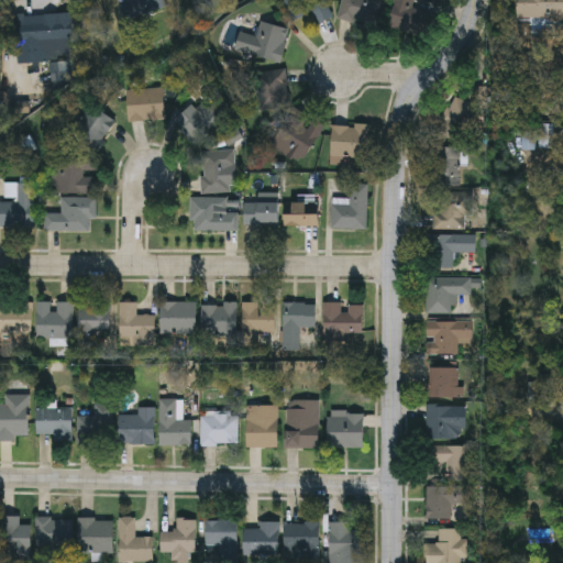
[(291,21),(283,0),(327,0),(334,18),(317,24),(311,12),(291,21)]
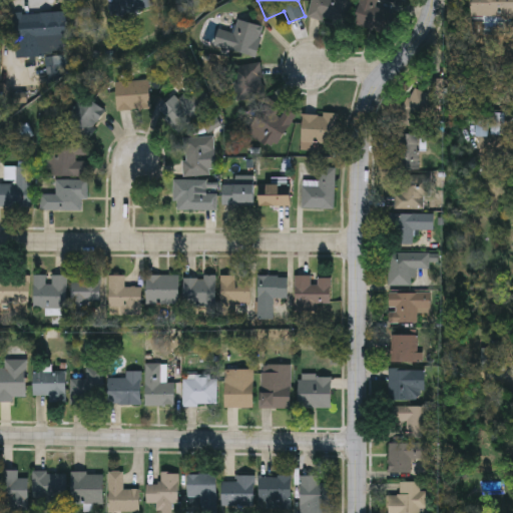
[(311,0),(350,0),(346,24),(309,18),(311,0)]
